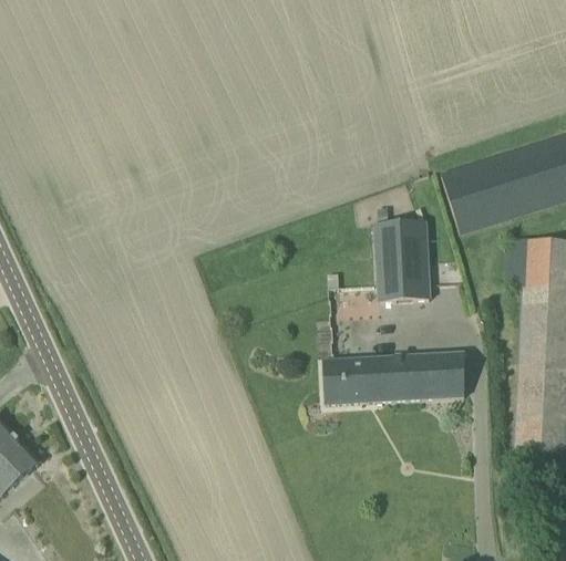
[(565,198),(565,132),(439,173),(459,234),(565,198)]
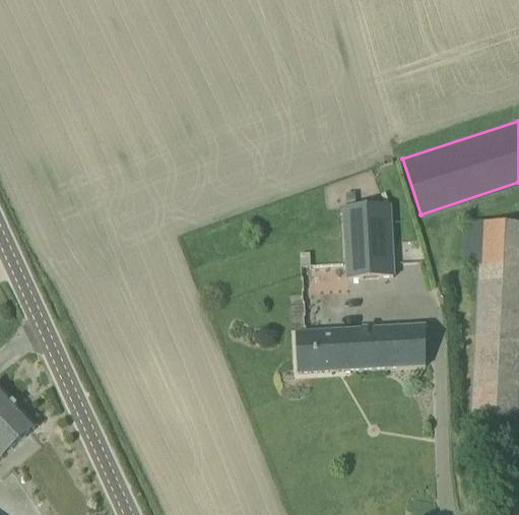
[(392,274),(388,202),(343,204),(346,276),(392,274)]
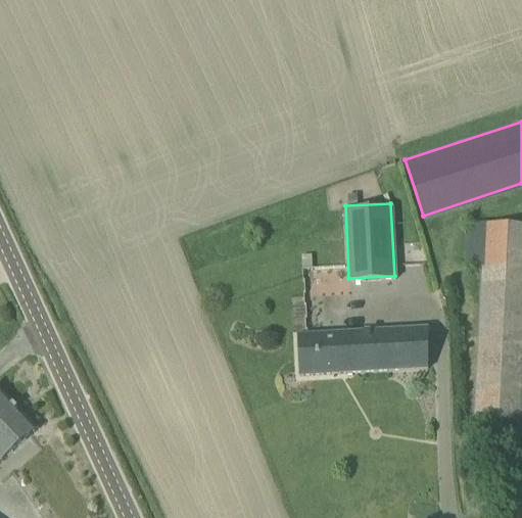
[(464,263),(481,264),(474,418),(521,420),(521,411),(521,221),(466,219),(464,263)]
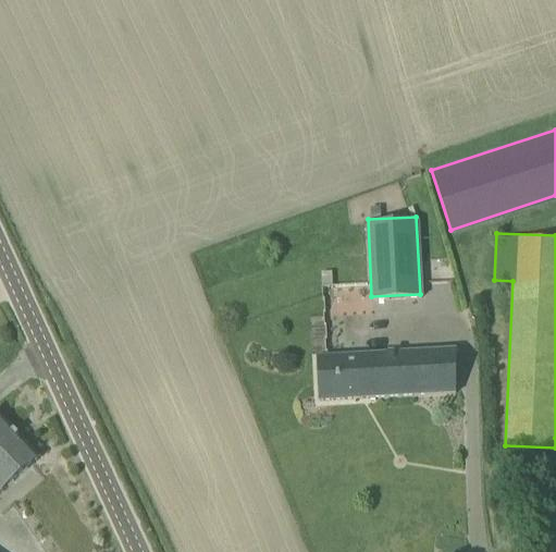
[(453,348),(316,356),(318,397),(455,390),(453,348)]
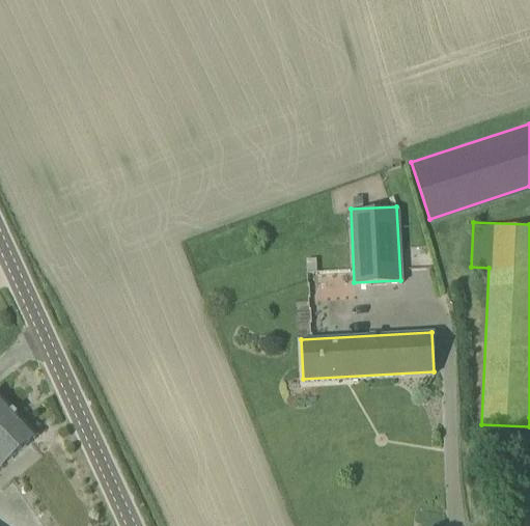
[(0,467),(36,433),(0,393),(0,467)]
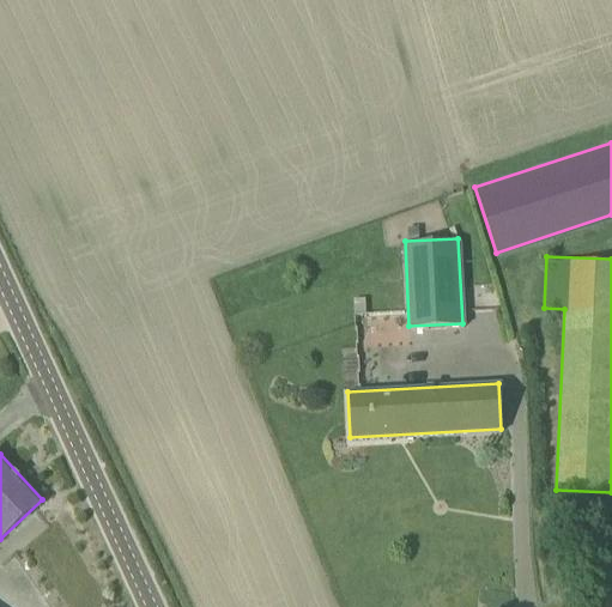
All buildings are outlined.
